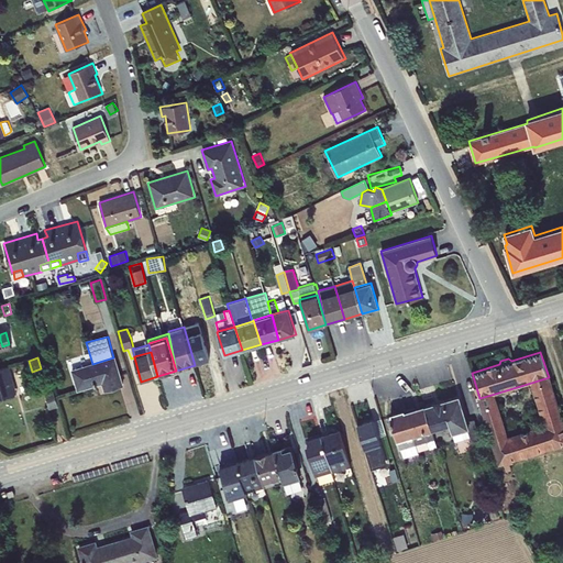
[(72,370),(78,390),(102,384),(105,392),(123,386),(114,357),(113,357),(92,364),(72,370)]
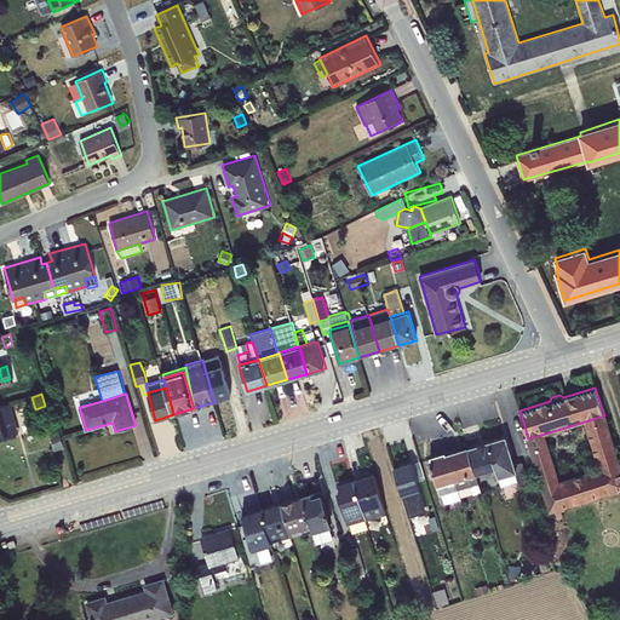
[(10,403),(0,406),(0,438),(19,434),(10,403)]
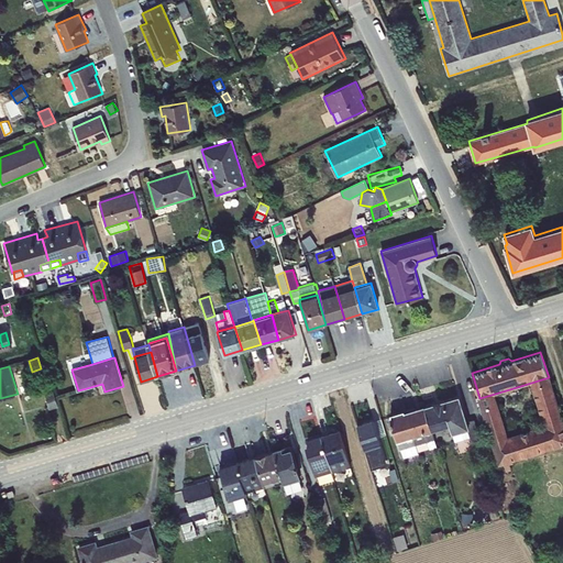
[(495,394),(479,398),(499,464),(562,443),(562,422),(549,377),(531,383),(543,424),(508,435),(495,394)]
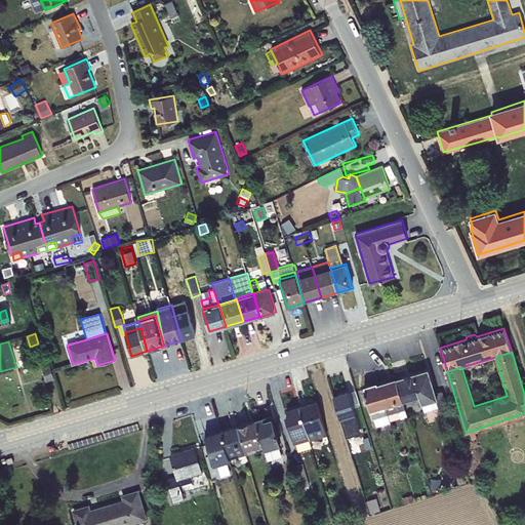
[(50,364),(42,366),(46,380),(54,378),(50,364)]
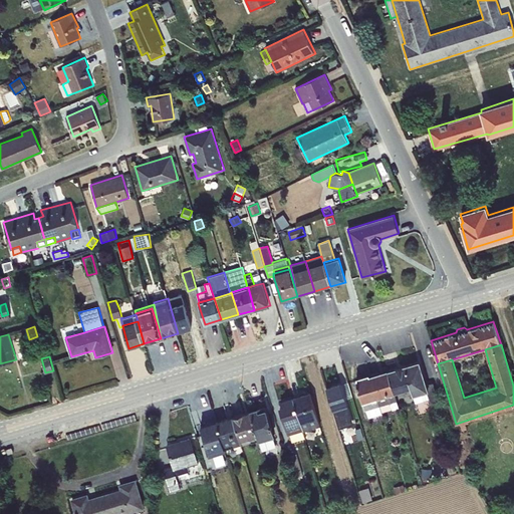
[(419,361),(388,370),(395,393),(411,388),(413,395),(428,391),(426,384),(419,361)]
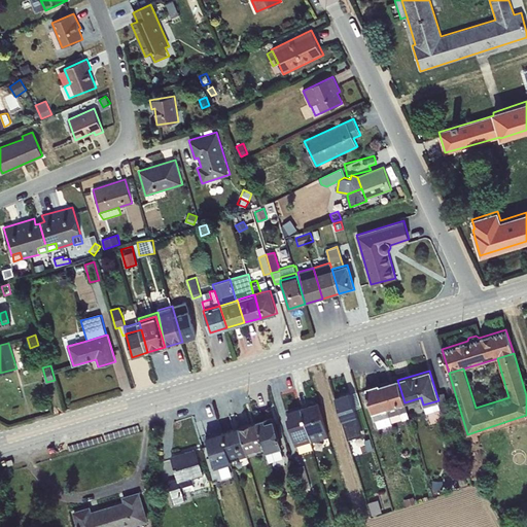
[(405,402),(397,380),(380,385),(387,408),(405,402)]
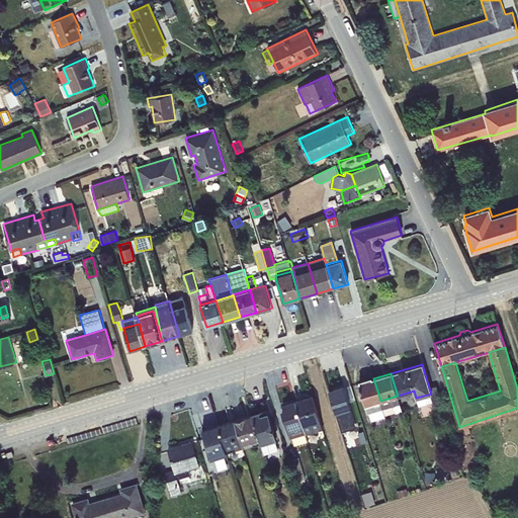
[(380,401),(373,378),(372,379),(371,377),(360,380),(360,382),(358,382),(365,406),(380,401)]
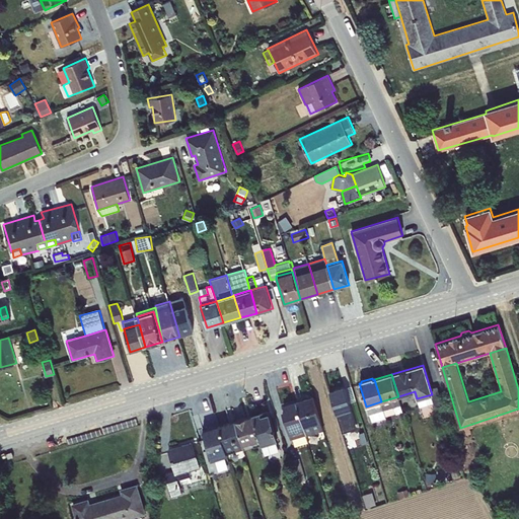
[(345,386),(329,391),(337,414),(352,410),(350,402),(345,386)]
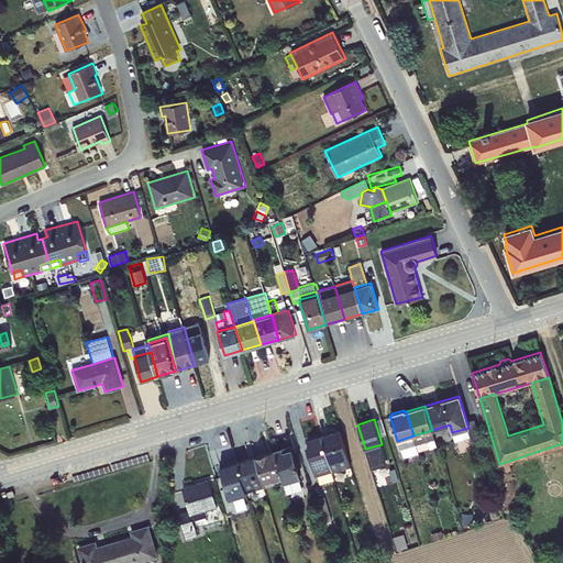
[(382,419),(374,419),(379,437),(386,434),(382,419)]
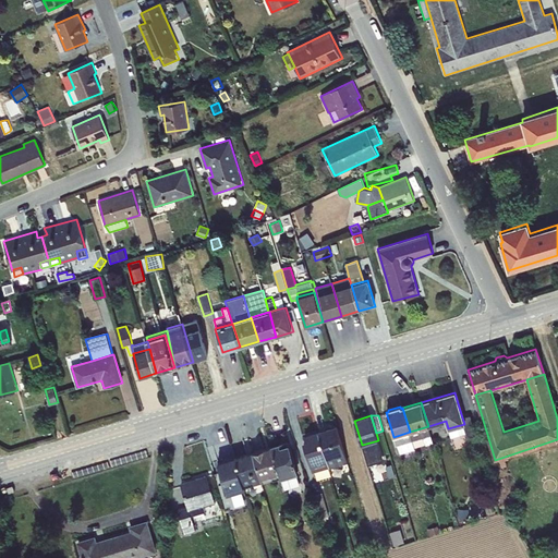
[(464,424),(448,428),(451,437),(466,433),(469,443),(477,439),(470,415),(462,417),(464,424)]
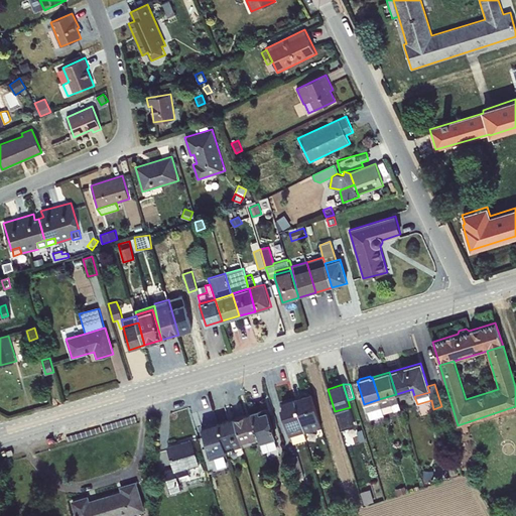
[(311,394),(294,399),(304,432),(321,426),(311,394)]
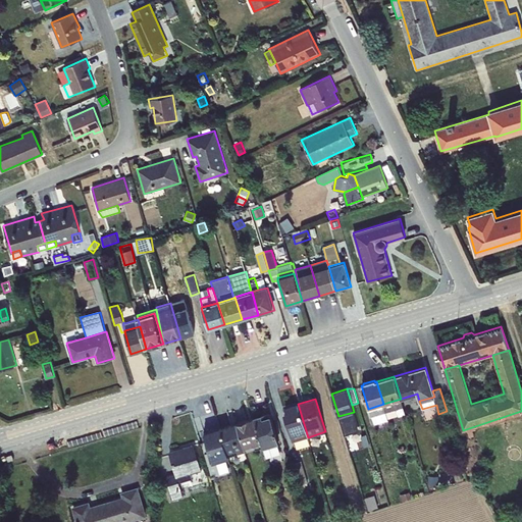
[(383,404),(385,412),(397,408),(399,416),(405,414),(401,399),(383,404)]
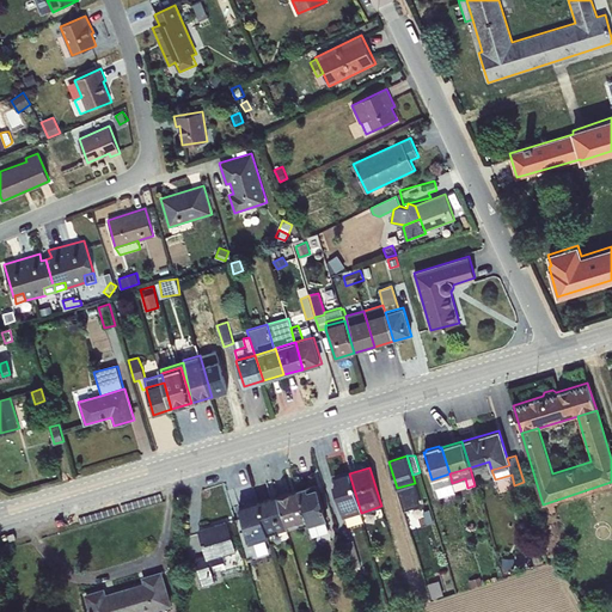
[(361,513),(349,473),(349,472),(335,477),(336,483),(332,484),(343,518),(361,513)]
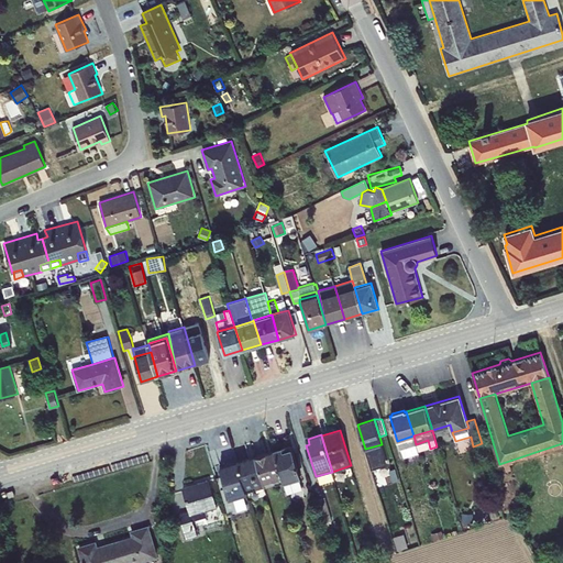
[(414,435),(397,441),(403,457),(419,453),(416,444),(414,435)]
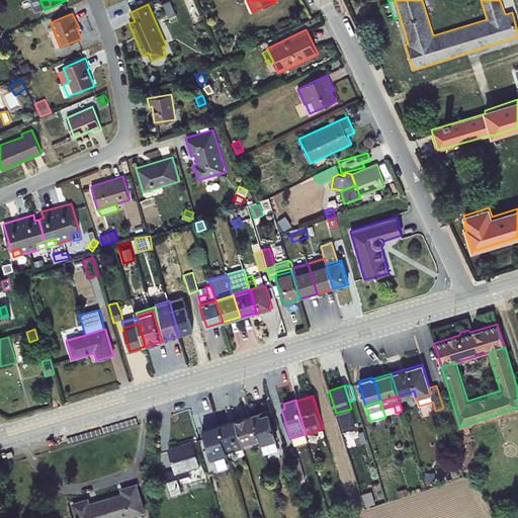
[(267,409),(252,414),(259,439),(261,443),(275,439),(276,439),(267,409)]
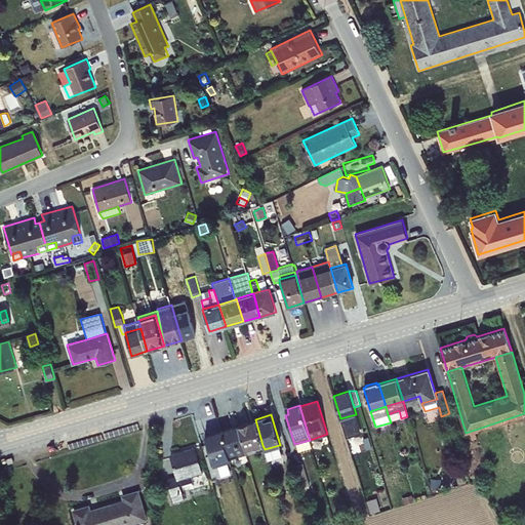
[(361,433),(356,414),(340,418),(347,438),(361,433)]
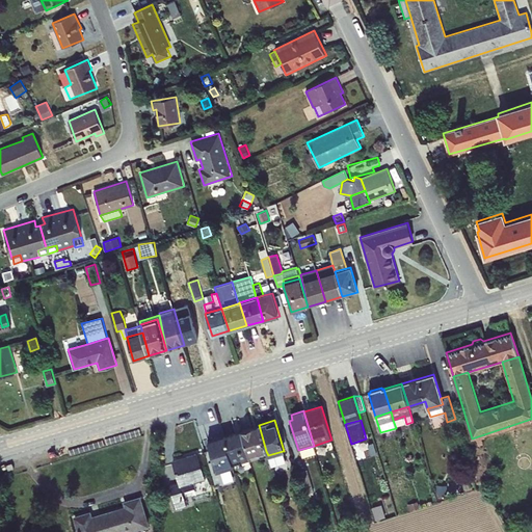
[(266,451),(259,425),(241,430),(248,456),(260,453),(266,451)]
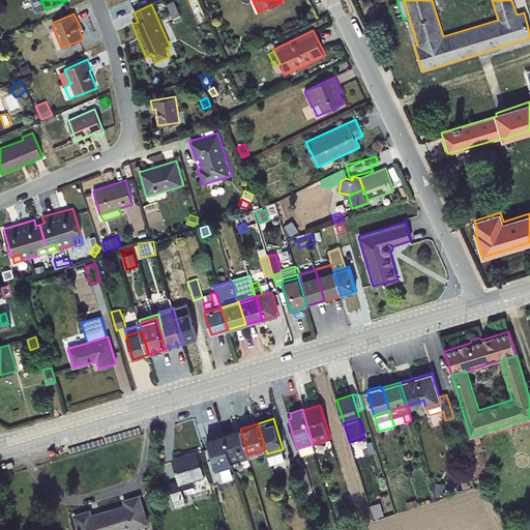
[(247,454),(240,429),(223,434),(232,464),(249,458),(247,454)]
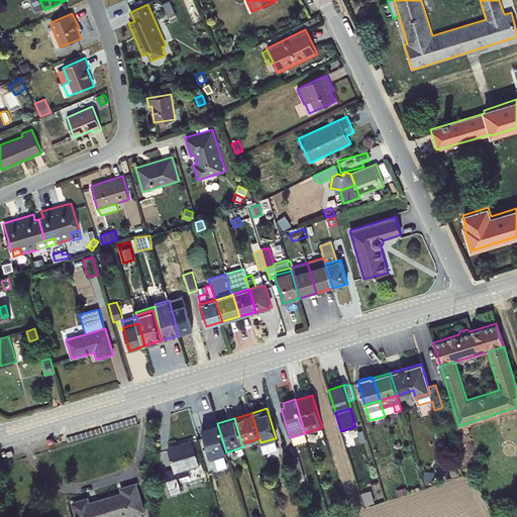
[(226,452),(217,423),(202,428),(210,458),(226,452)]
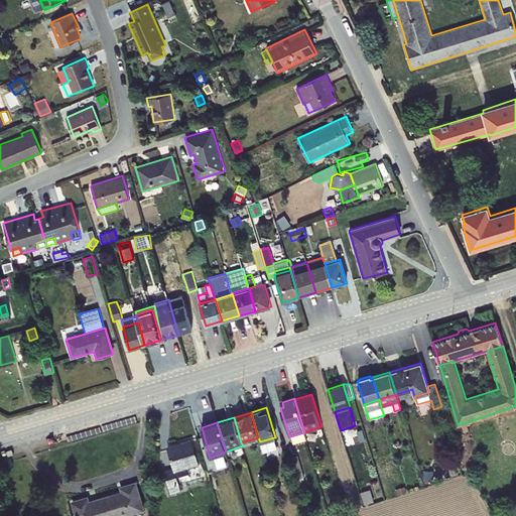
[(274,437),(260,441),(262,449),(276,445),(274,437)]
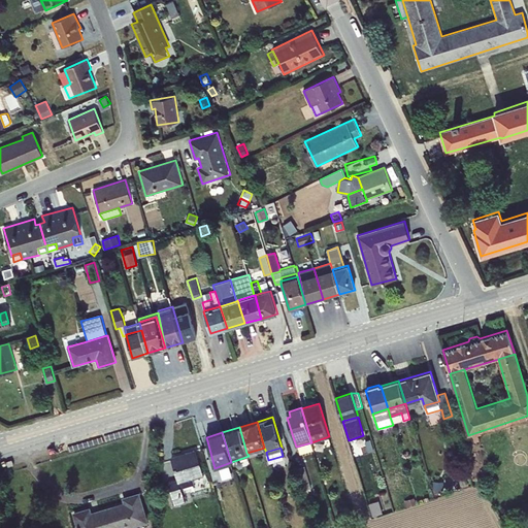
[(196,449),(170,457),(176,480),(168,482),(175,506),(186,503),(180,488),(194,484),(193,480),(204,475),(196,449)]
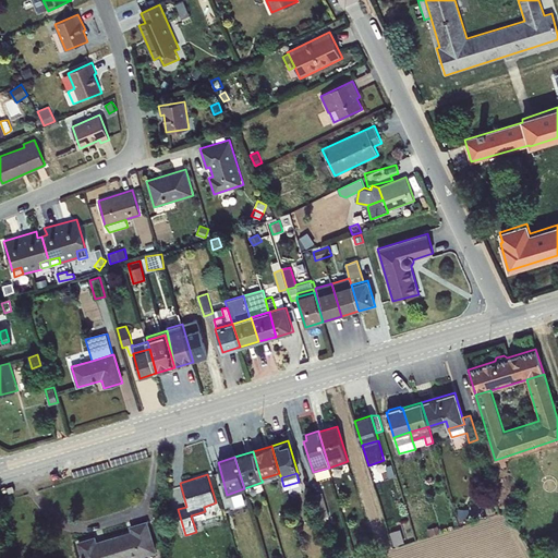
[(322,493),(313,495),(319,519),(329,516),(322,493)]
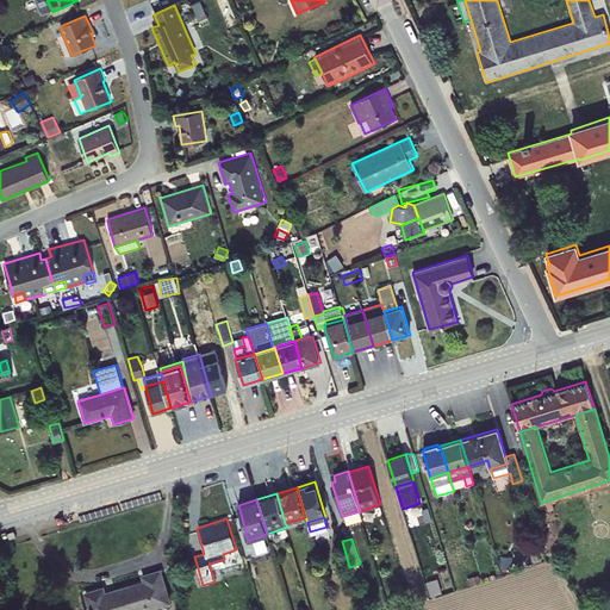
[(530,553),(523,555),(526,566),(533,564),(530,553)]
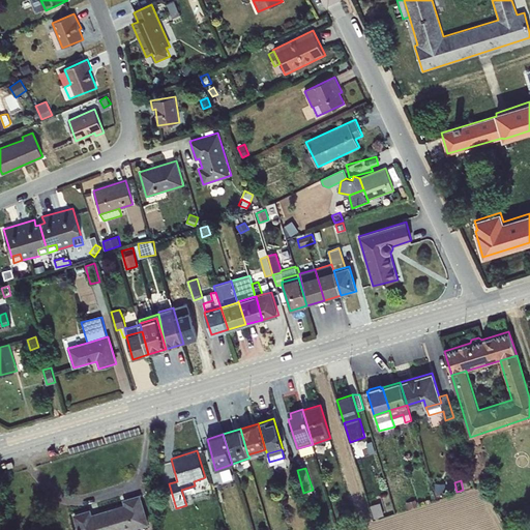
[(445,483),(435,482),(435,492),(445,492),(445,483)]
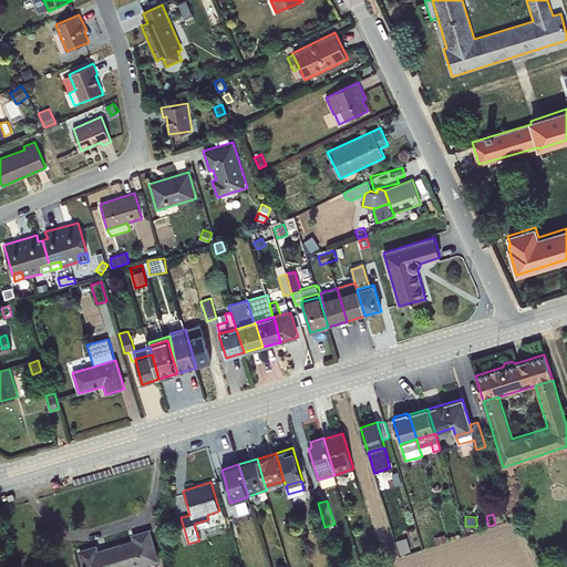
[(79,550),(82,566),(136,566),(160,560),(150,528),(131,534),(133,539),(99,549),(96,545),(79,550)]
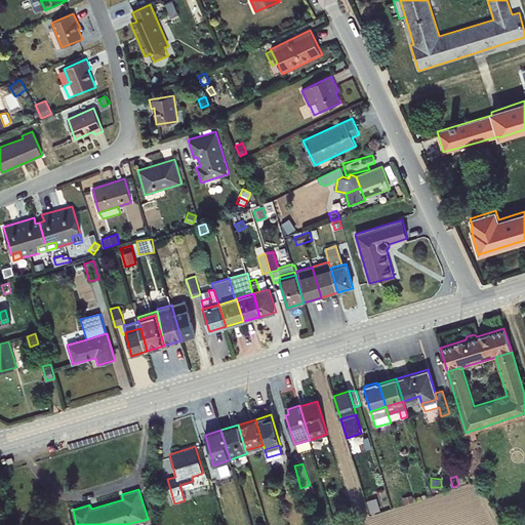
[(403,496),(405,503),(414,500),(412,494),(403,496)]
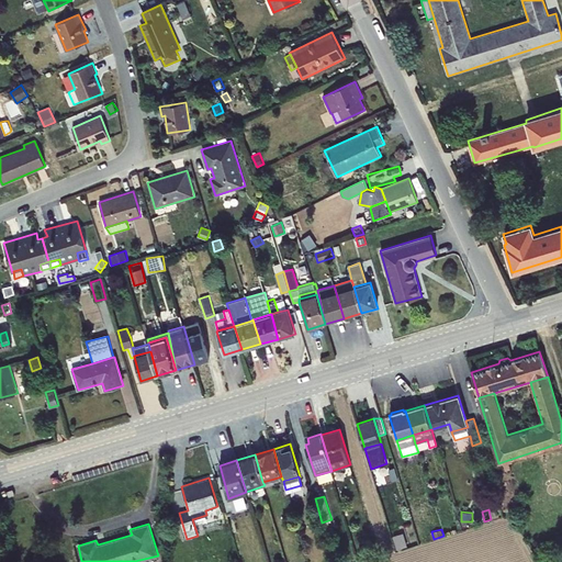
[(403,532),(392,536),(396,549),(407,546),(403,532)]
